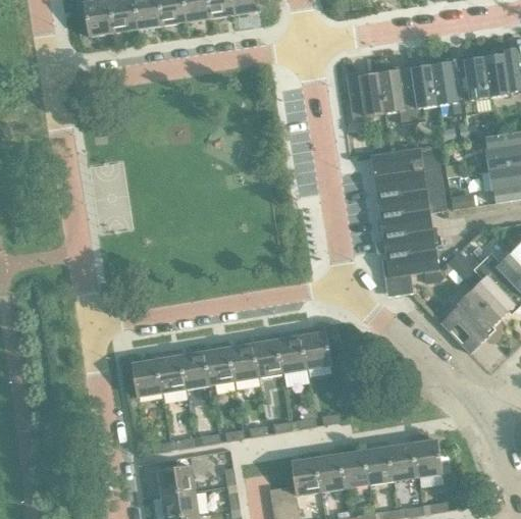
[(113,32),(108,0),(100,0),(84,2),(88,36),(113,32)]
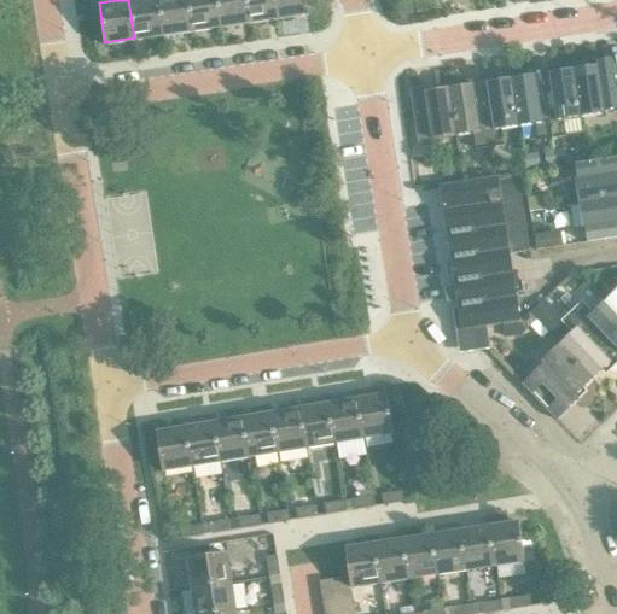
[(128,0),(134,37),(163,34),(157,0),(128,0)]
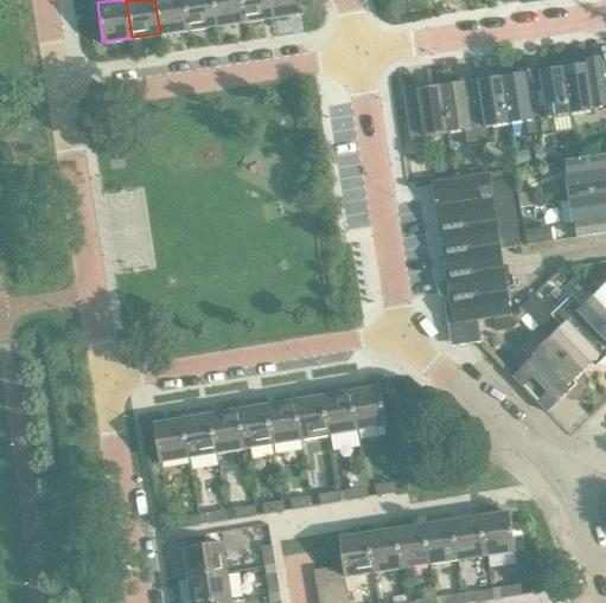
[(154,0),(160,33),(187,29),(183,0),(154,0)]
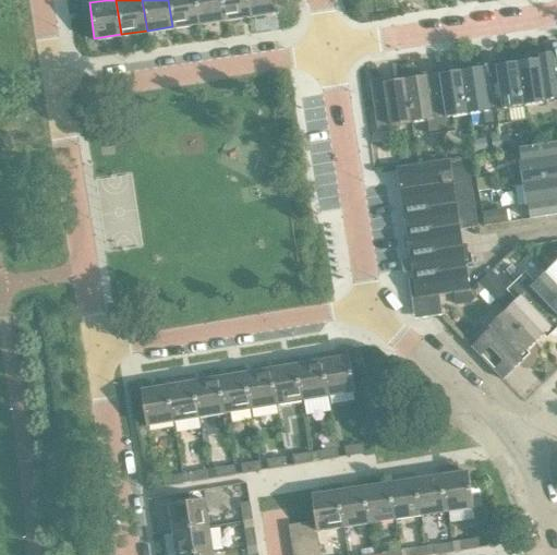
[(168,0),(172,26),(198,23),(194,0),(168,0)]
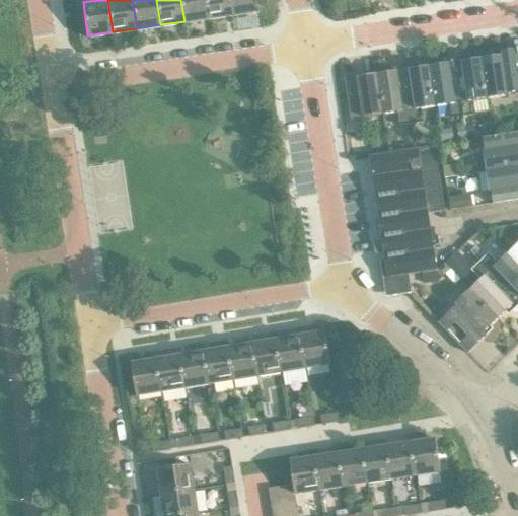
[(180,0),(185,21),(209,17),(206,0),(180,0)]
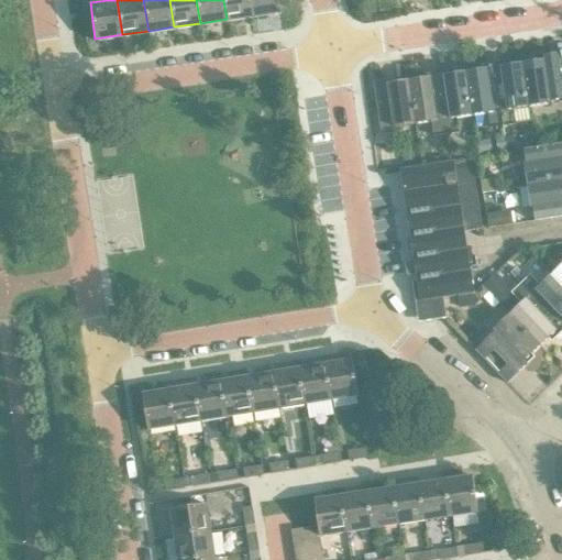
[(223,0),(227,19),(252,15),(250,0),(223,0)]
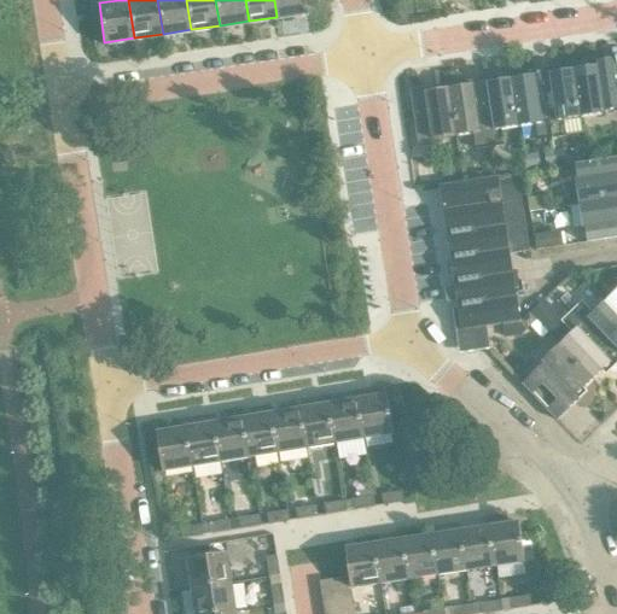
[(274,0),(277,17),(307,12),(304,0),(274,0)]
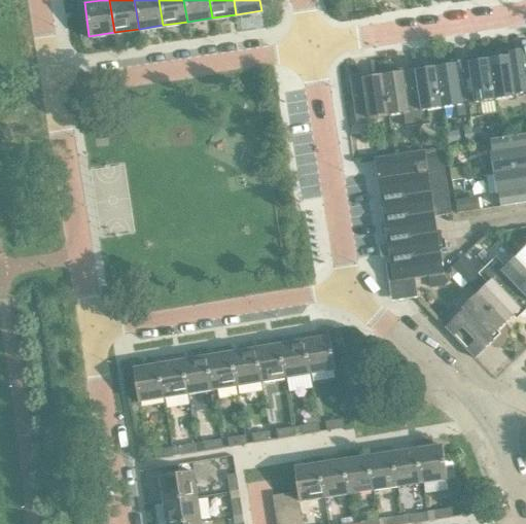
[(525,91),(525,84),(524,70),(520,48),(506,50),(507,55),(487,58),(493,98),(515,95),(514,93),(525,91)]
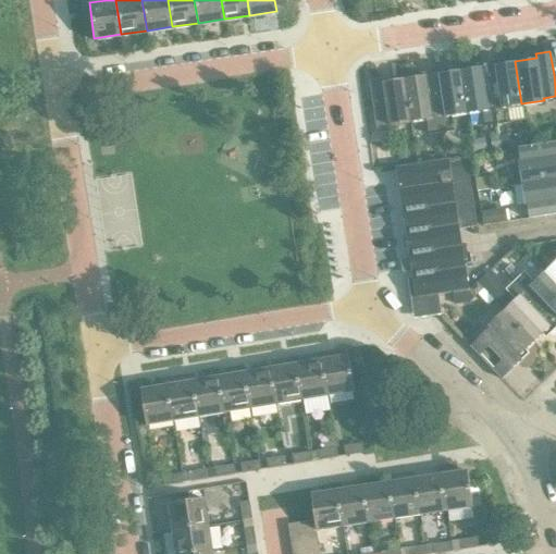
[(521,103),(515,61),(495,64),(494,59),(481,61),(482,65),(487,99),(499,97),(502,107),(494,108),(497,123),(509,121),(507,107),(521,103)]
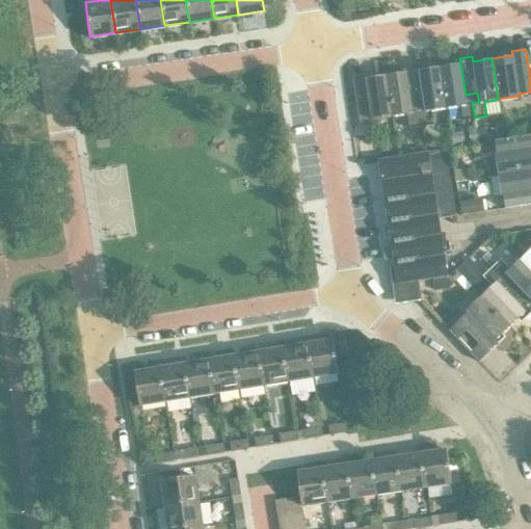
[(460,62),(439,67),(445,107),(460,105),(462,120),(475,117),(472,103),(479,102),(477,93),(466,95),(460,62)]
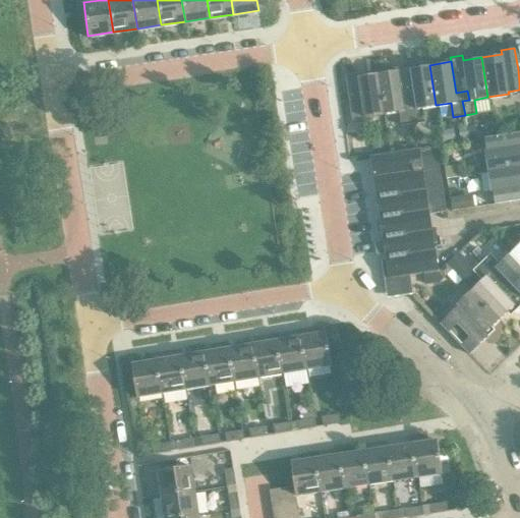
[(377,73),(383,112),(398,110),(400,124),(412,122),(410,109),(403,110),(402,101),(414,99),(410,68),(409,64),(397,66),(397,69),(377,73)]
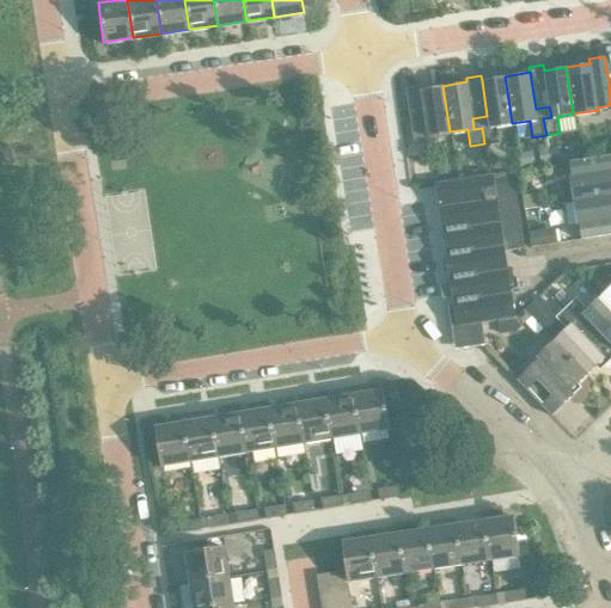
[(505,77),(482,80),(487,116),(472,118),(474,129),(482,128),(484,143),(499,142),(496,126),(512,123),(505,77)]
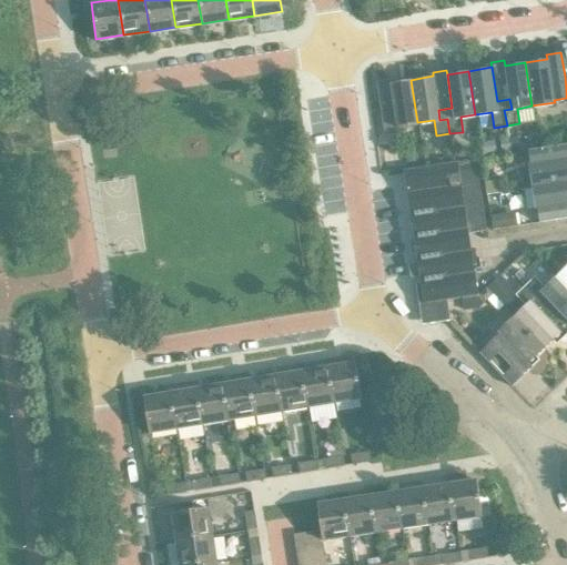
[(417,122),(411,80),(391,83),(390,78),(375,80),(383,130),(397,128),(397,125),(417,122)]
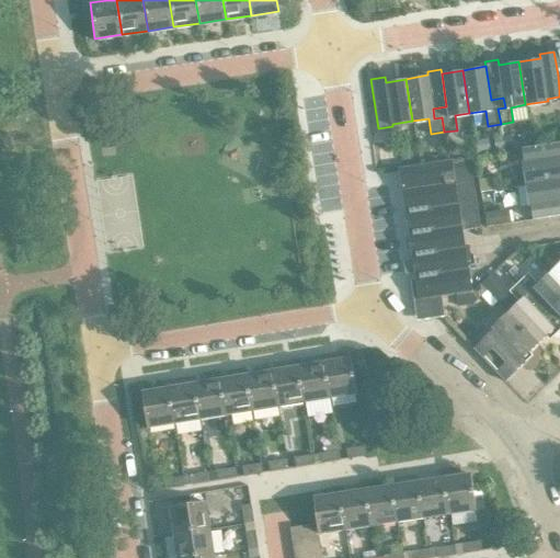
[(511,132),(502,134),(502,135),(504,146),(513,145),(511,132)]
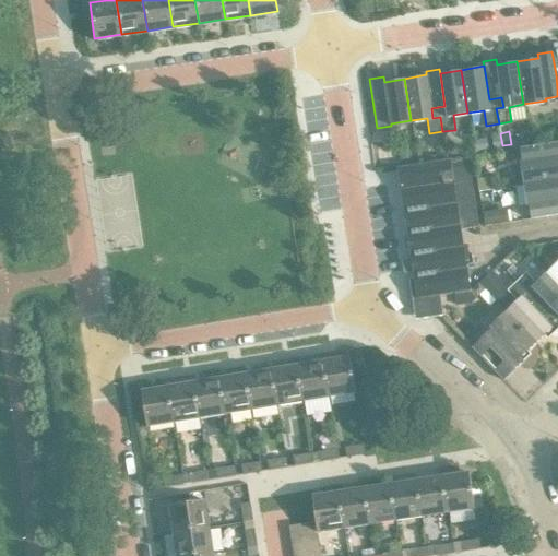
[(500,134),(491,135),(493,148),(502,145),(500,134)]
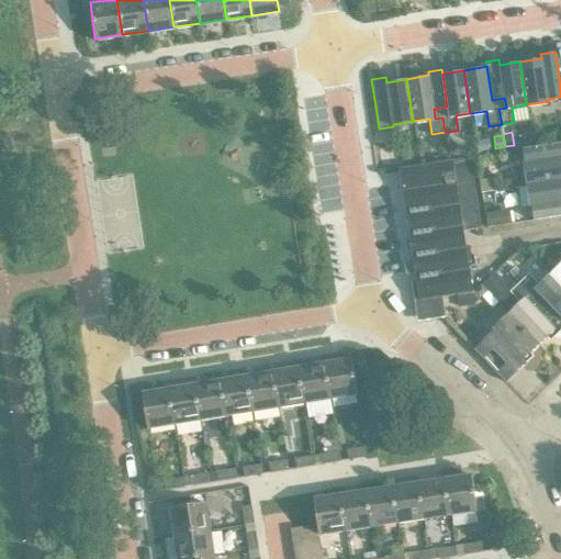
[(526,182),(560,177),(560,141),(524,147),(526,160),(523,161),(526,182)]
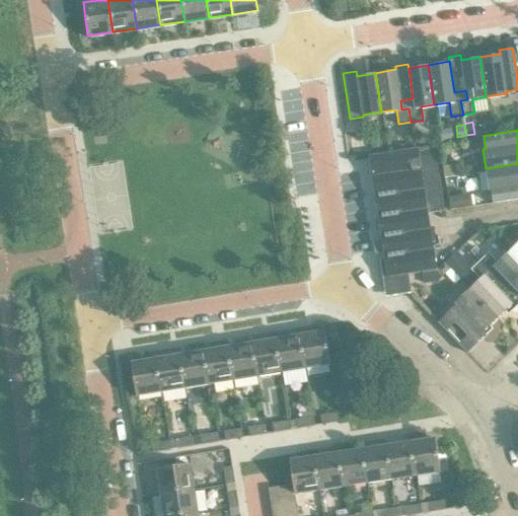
[(425,132),(413,134),(414,140),(415,143),(426,141),(425,132)]
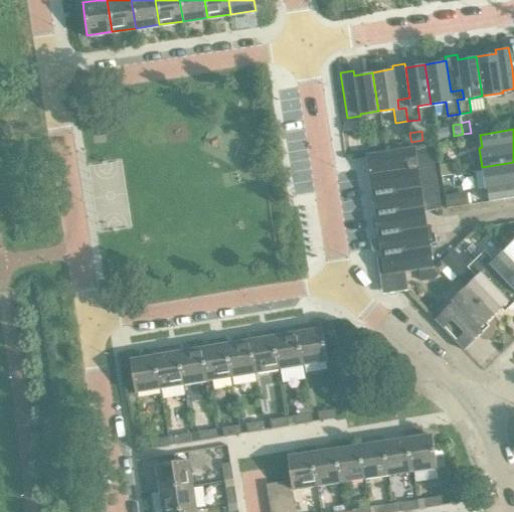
[(400,147),(364,153),(380,254),(375,256),(381,292),(407,288),(404,270),(417,268),(433,266),(429,241),(423,209),(437,207),(441,206),(431,143),(411,145),(400,147)]
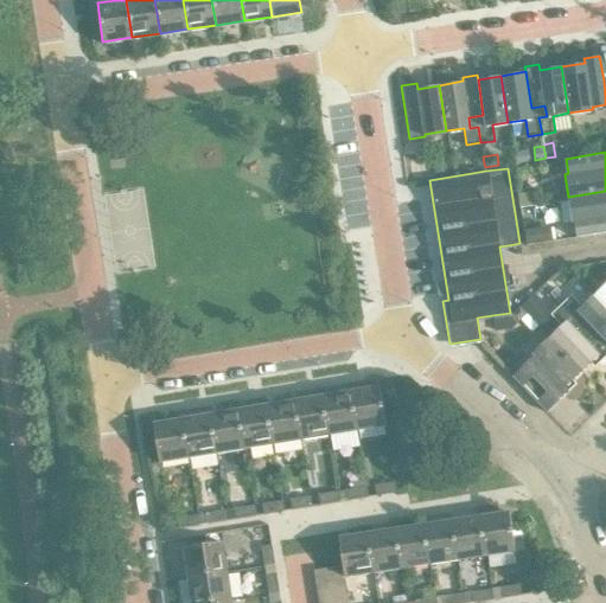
[(534,190),(518,192),(520,205),(536,203),(534,190)]
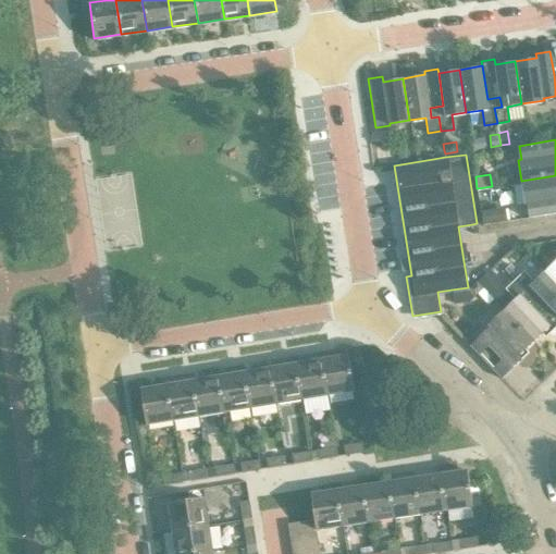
[(555,175),(521,181),(524,202),(527,202),(528,216),(555,211),(555,175)]
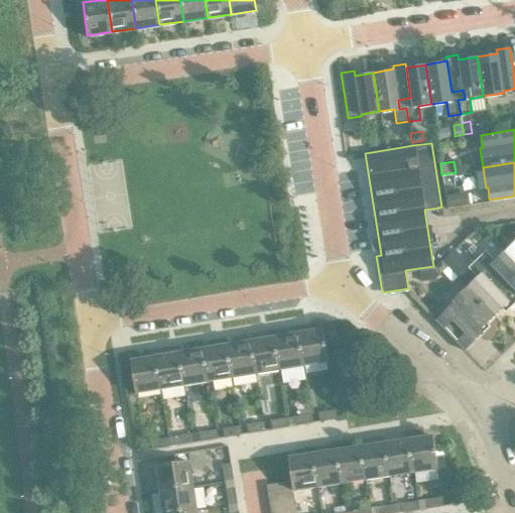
[(457,191),(445,194),(447,206),(459,205),(457,191)]
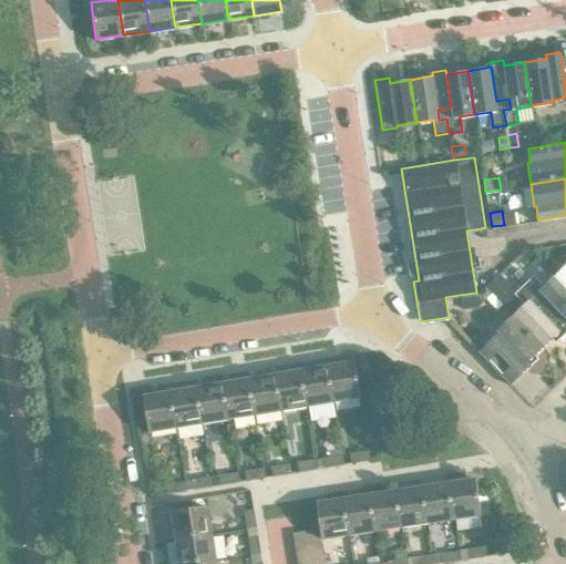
[(565,264),(554,276),(565,287),(565,264)]
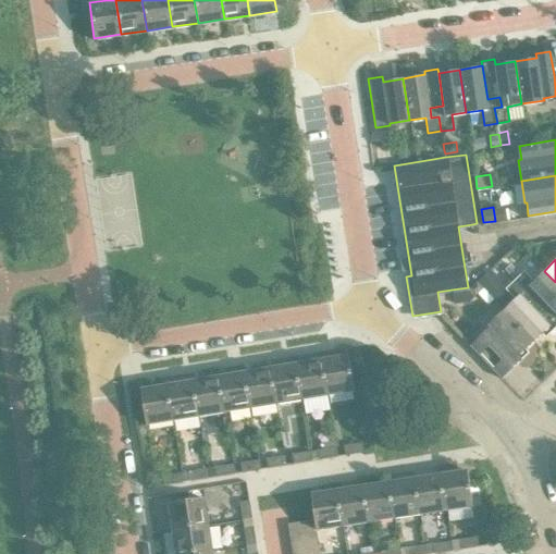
[(502,281),(490,268),(477,280),(490,293),(502,281)]
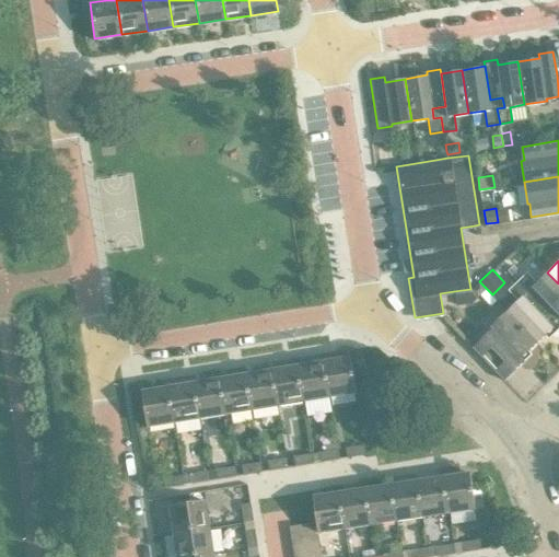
[(558,283),(547,273),(536,282),(526,271),(515,281),(525,292),(521,297),(527,302),(536,293),(558,316),(558,283)]
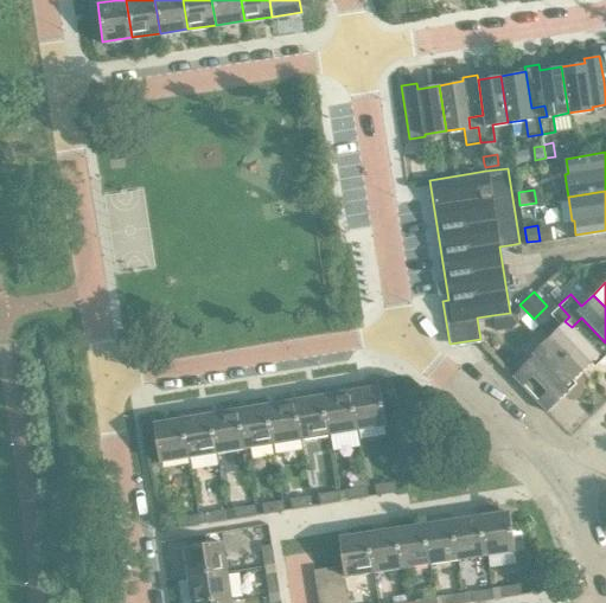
[(548,337),(580,371),(598,353),(601,357),(605,352),(605,342),(581,318),(572,327),(565,321),(569,316),(559,305),(550,313),(561,325),(548,337)]
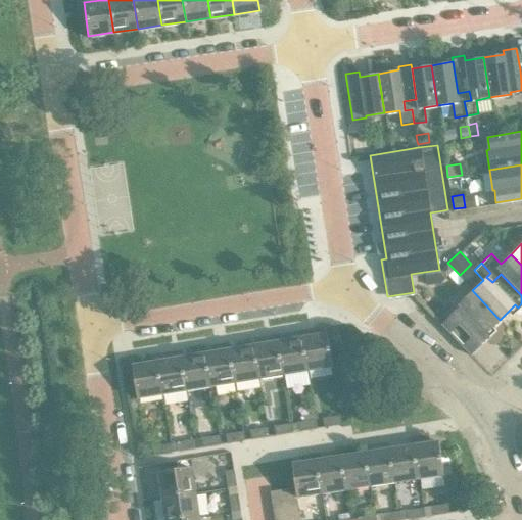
[(439,270),(424,272),(426,283),(440,282),(445,276),(439,270)]
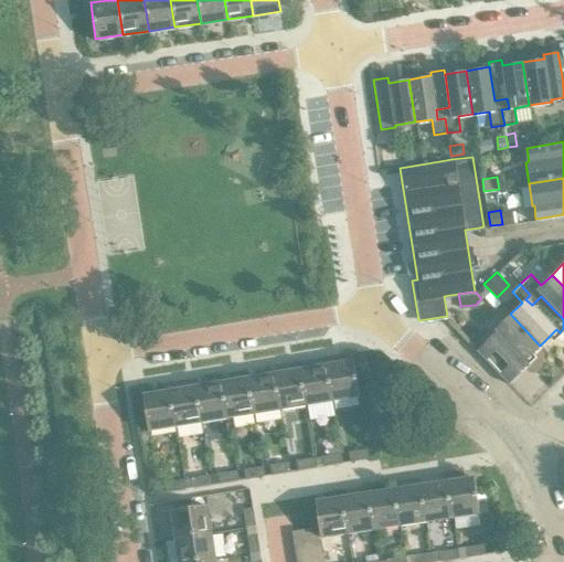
[(525,359),(540,346),(510,314),(495,329),(496,330),(476,349),(508,382),(529,362),(525,359)]
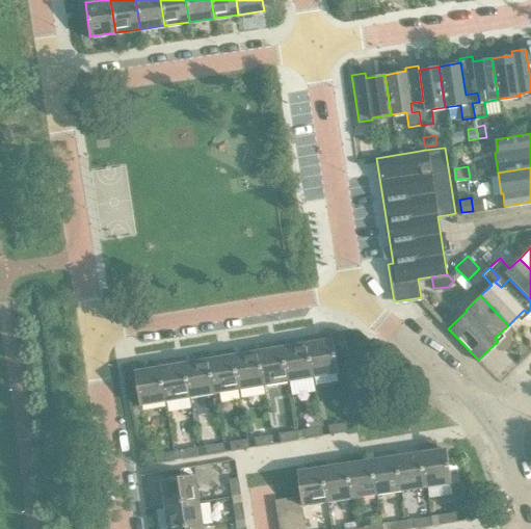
[(307,342),(312,376),(338,372),(332,338),(307,342)]
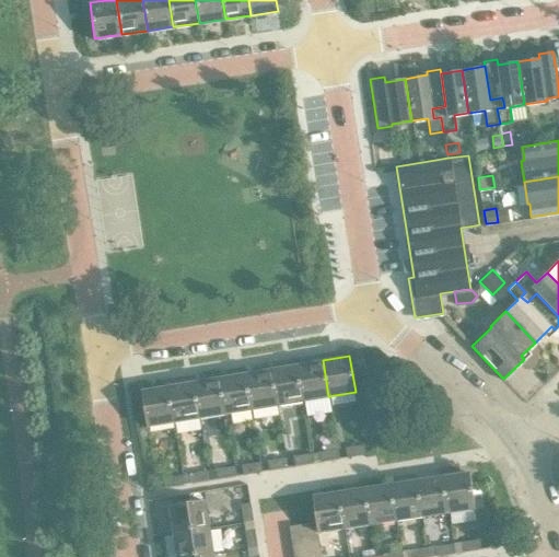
[(303,401),(328,396),(323,360),(297,364),(303,401)]
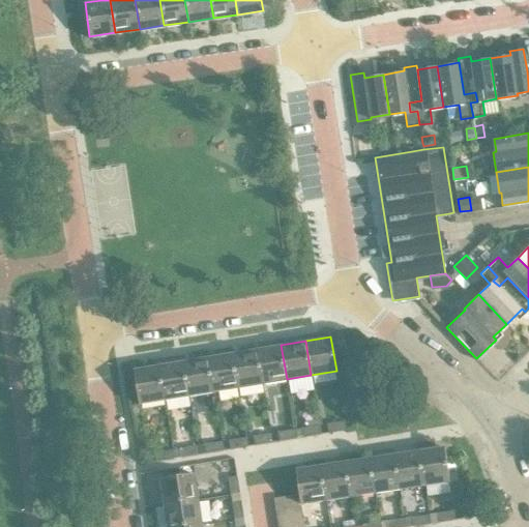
[(262,382),(287,379),(281,345),(257,349),(262,382)]
